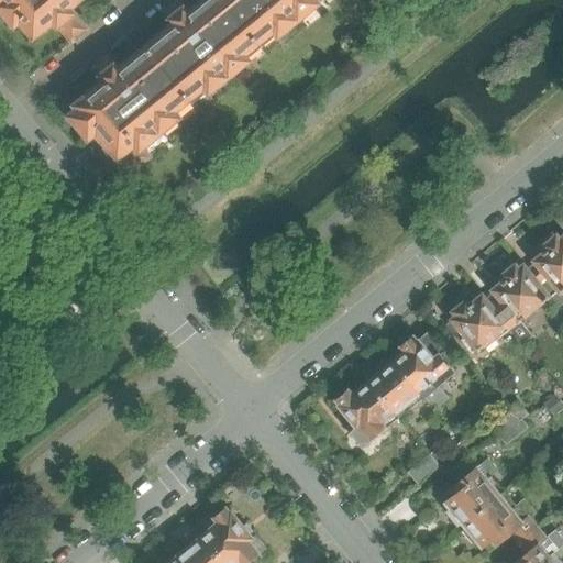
[(73,3),(77,0),(0,0),(0,4),(2,8),(0,9),(0,12),(10,25),(13,22),(14,23),(20,19),(35,36),(36,35),(35,34),(50,23),(53,21),(58,29),(59,26),(66,34),(80,22),(75,14),(76,13),(70,7),(73,4),(73,3)]
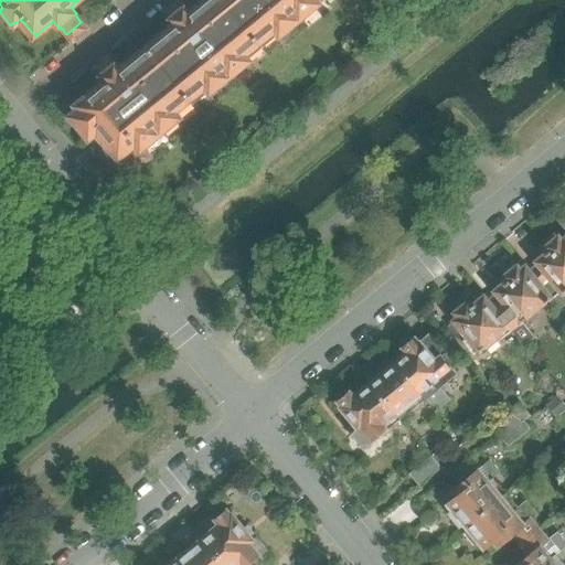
[(232,73),(235,77),(249,65),(246,62),(247,61),(243,54),(275,28),(279,34),(280,33),(284,36),(298,24),(295,21),(301,16),(305,20),(319,8),(316,4),(317,3),(313,0),(200,0),(199,1),(202,4),(193,11),(193,10),(190,13),(179,0),(178,0),(163,12),(174,25),(171,28),(172,29),(163,35),(161,32),(147,44),(149,48),(147,50),(144,46),(129,57),(132,61),(127,65),(127,64),(119,71),(117,67),(117,66),(109,57),(94,70),(102,78),(103,78),(105,82),(102,85),(103,86),(94,93),(92,89),(77,100),(80,104),(77,106),(81,109),(72,116),(89,137),(98,130),(132,172),(149,158),(144,151),(145,150),(145,151),(159,139),(156,135),(162,130),(164,132),(166,135),(180,123),(177,119),(194,104),(190,98),(205,85),(210,91),(211,89),(214,94),(228,82),(225,78),(232,73)]
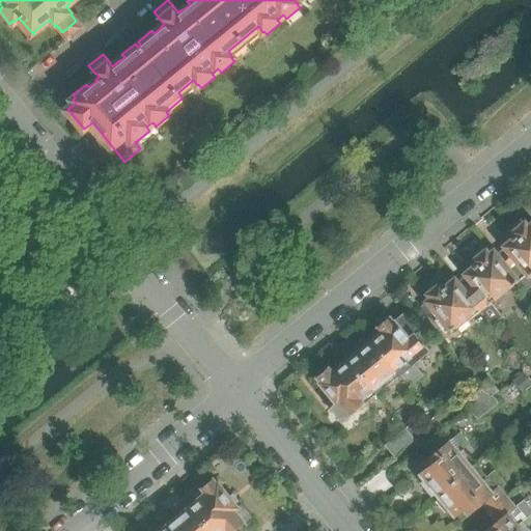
[(530,225),(529,227),(525,222),(512,232),(515,236),(507,244),(508,245),(505,247),(506,248),(497,256),(515,281),(515,282),(516,281),(525,291),(530,286),(530,274),(530,275),(530,274),(530,225)]
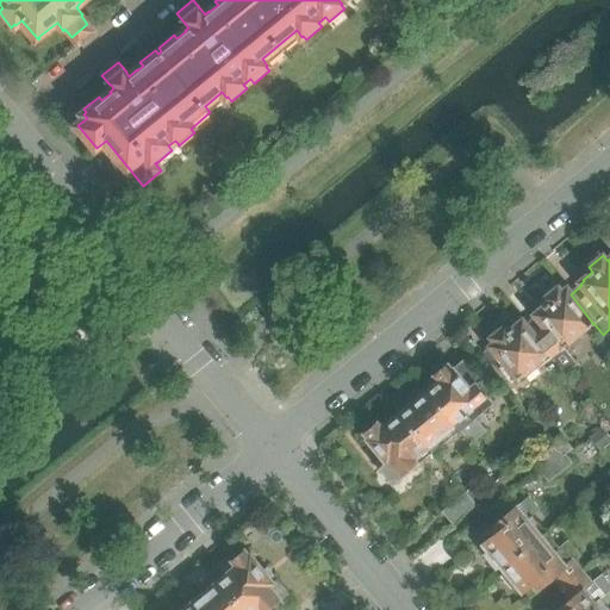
[(576,332),(586,324),(587,325),(592,323),(571,294),(567,290),(564,293),(559,287),(545,299),(548,304),(537,312),(539,313),(536,316),(537,317),(527,327),(555,362),(565,374),(578,365),(564,348),(579,336),(576,332)]
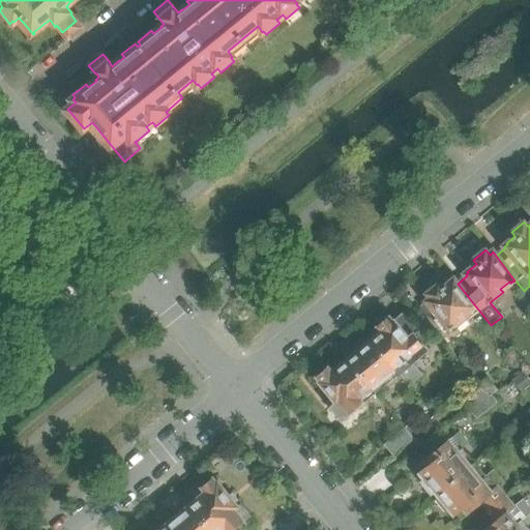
[(482,315),(458,284),(454,280),(451,282),(442,289),(438,284),(427,294),(430,298),(420,306),(444,335),(449,331),(451,333),(467,321),(470,324),(482,315)]
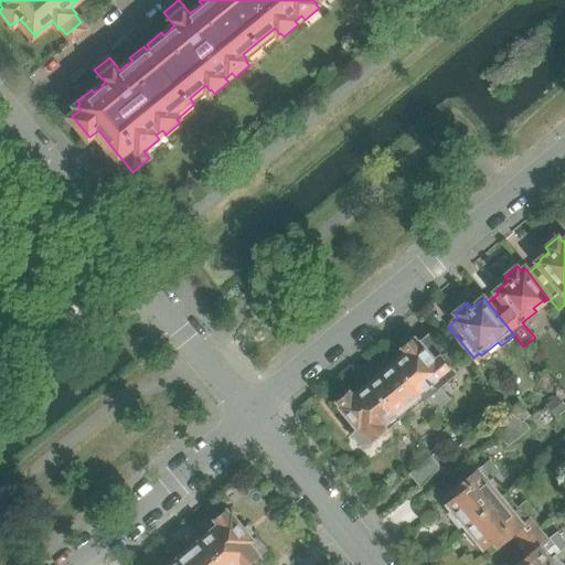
[(456,374),(449,366),(456,362),(430,332),(419,342),(415,337),(402,348),(405,353),(395,361),(427,398),(434,406),(441,406),(449,400),(439,387),(456,374)]
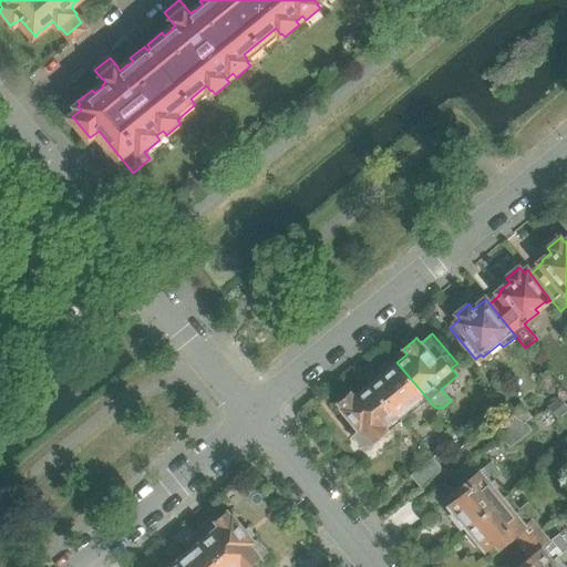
[(429,400),(397,362),(394,364),(389,363),(388,362),(381,369),(381,375),(370,384),(398,419),(408,411),(411,414),(429,400)]
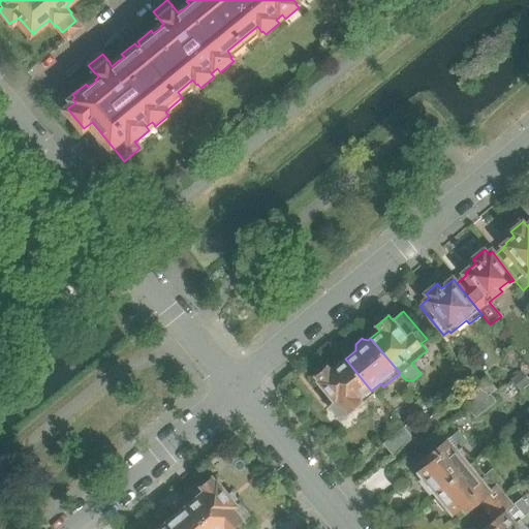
[(371,391),(345,359),(331,370),(328,366),(314,376),(317,380),(316,381),(334,403),(330,406),(340,421),(364,401),(361,399),(371,391)]
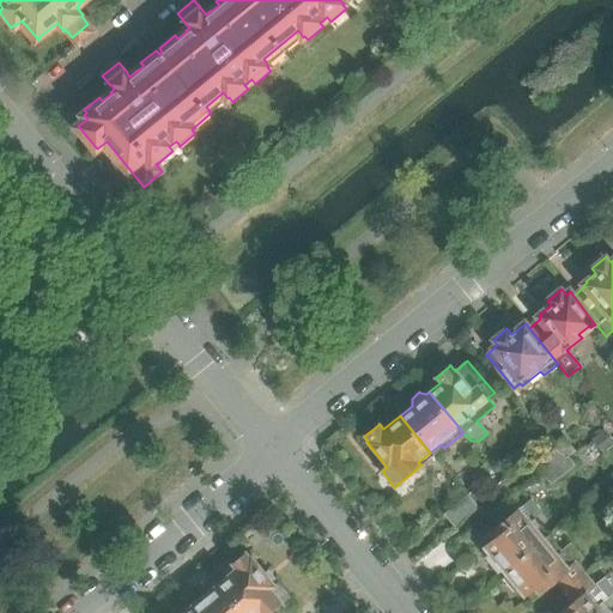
[(612,444),(612,443),(602,430),(592,439),(604,454),(612,444)]
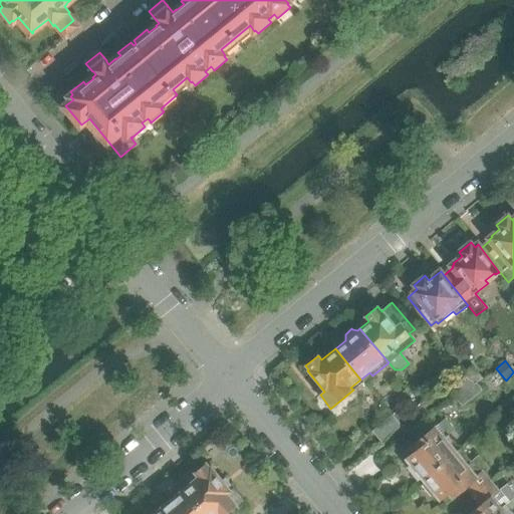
[(483,379),(473,365),(463,374),(470,382),(473,388),(478,383),(483,379)]
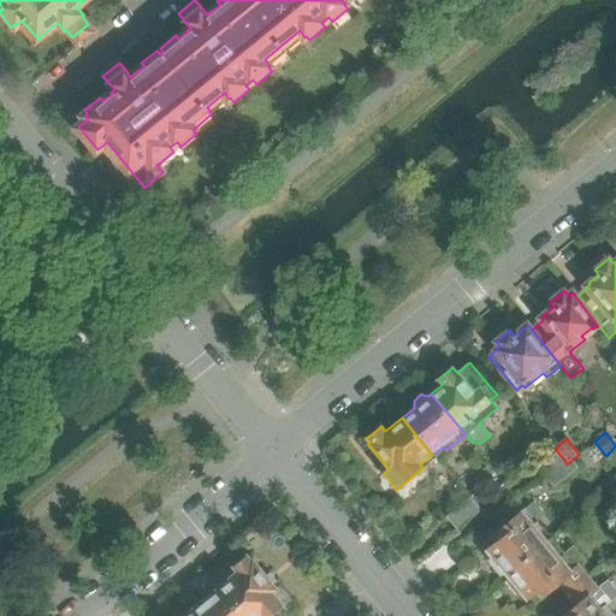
[(537,463),(545,474),(563,458),(555,449),(537,463)]
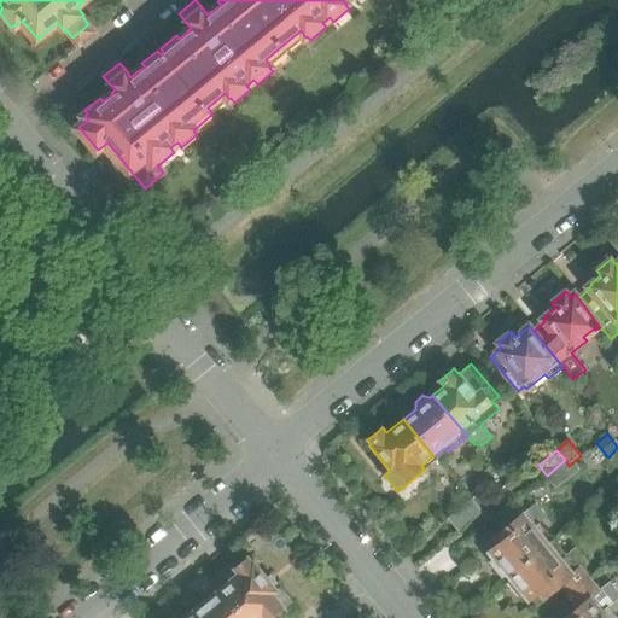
[(565,460),(547,476),(555,487),(578,467),(575,461),(569,466),(565,460)]
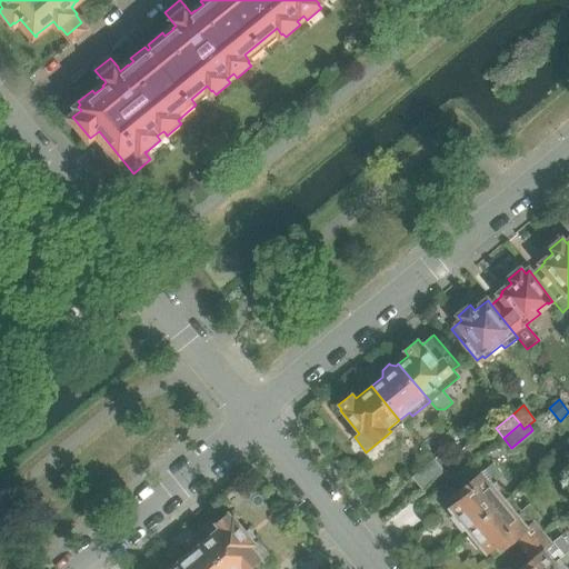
[(422,488),(442,471),(433,461),(413,478),(422,488)]
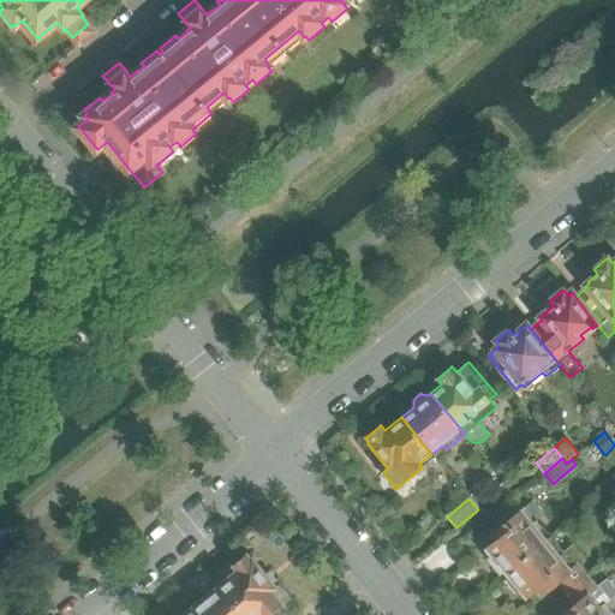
[(545,542),(531,523),(543,514),(533,501),(493,535),(497,541),(487,549),(493,556),(489,560),(500,574),(505,571),(507,574),(545,542)]
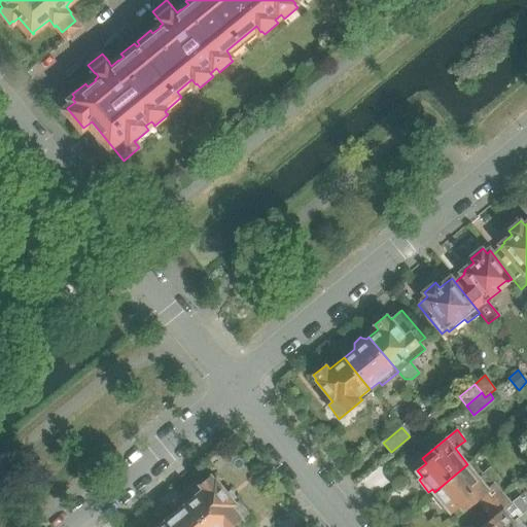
[(494,487),(502,481),(490,466),(479,477),(467,464),(434,492),(436,494),(433,497),(444,510),(447,506),(452,513),(461,505),(464,511),(478,499),(486,508),(501,495),(494,487)]
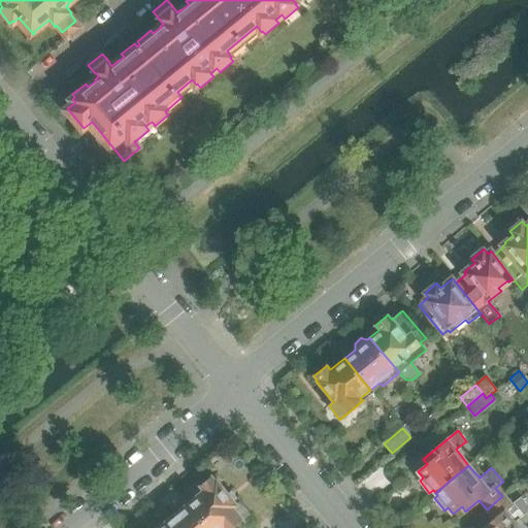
[(249,515),(239,502),(237,504),(217,480),(216,480),(211,475),(200,486),(203,490),(191,501),(197,510),(210,527),(232,527),(243,519),(249,515)]
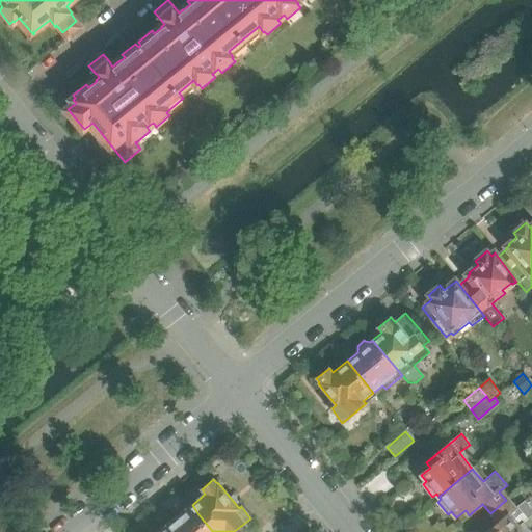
[(524,531),(519,525),(524,522),(510,505),(520,497),(515,491),(506,500),(490,513),(498,523),(486,531),(524,531)]
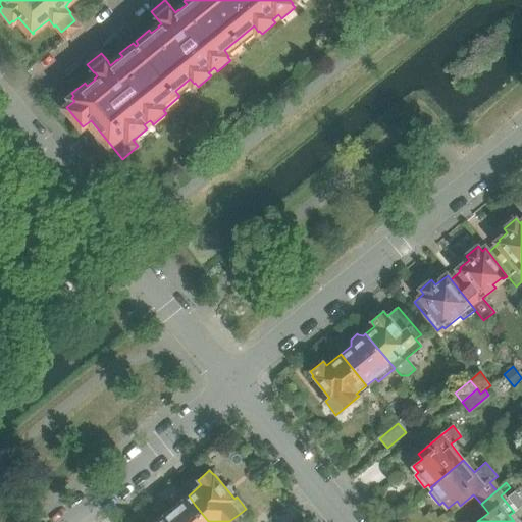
[(208,521),(195,505),(189,496),(185,499),(178,498),(171,503),(171,504),(171,509),(164,515),(169,521),(208,521)]
